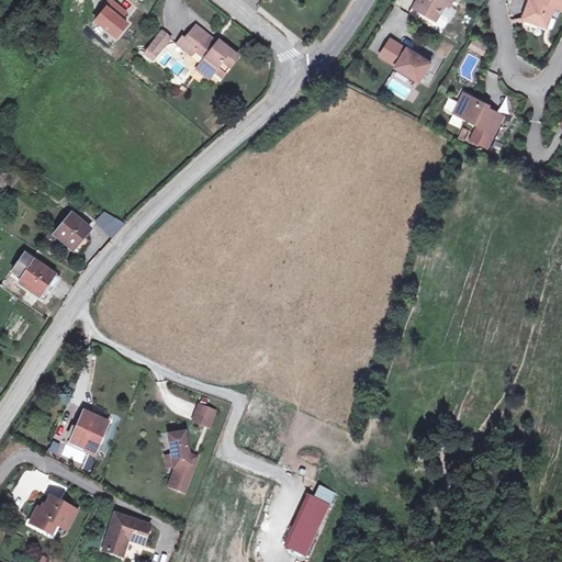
[(452,0),(420,0),(416,9),(437,21),(439,17),(446,4),(449,7),(452,0)]
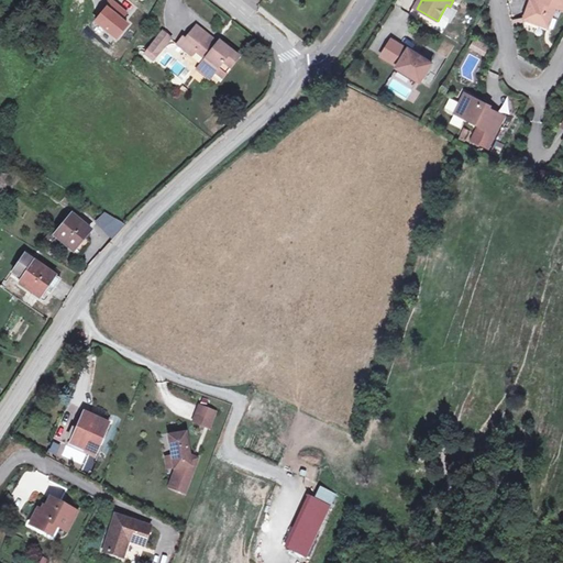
[(562,3),(562,0),(538,0),(538,3),(531,1),(525,18),(525,19),(542,25),(547,13),(552,15),(555,7),(561,10),(562,3)]
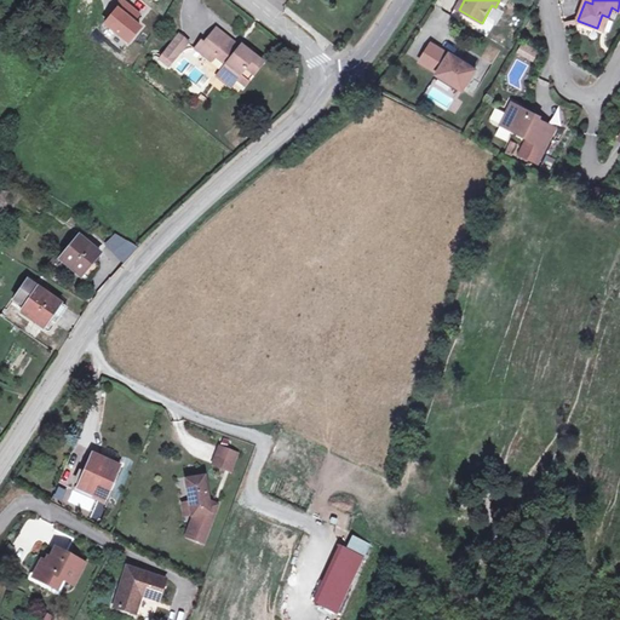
[(492,5),(484,18),(497,26),(504,12),(495,7),(492,5)]
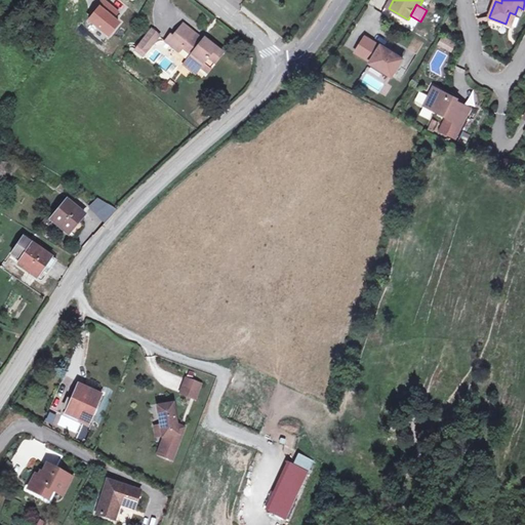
[(515,14),(510,12),(506,24),(511,26),(515,14)]
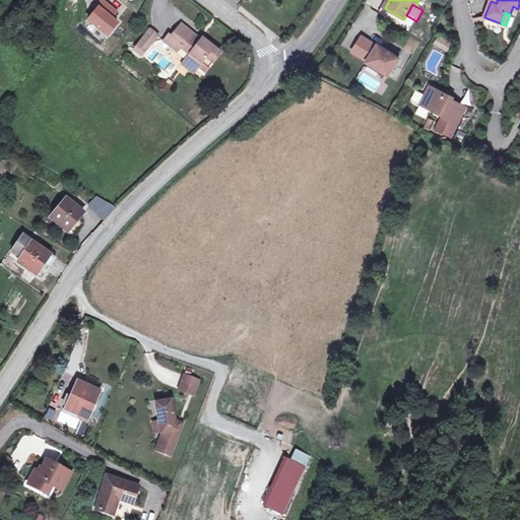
[(472,19),(473,24),(483,22),(484,17),(484,16),(472,19)]
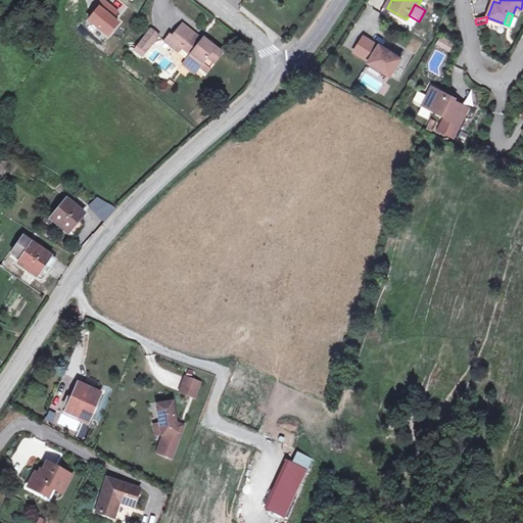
[(182,45),(192,32),(183,25),(173,37),(182,45)]
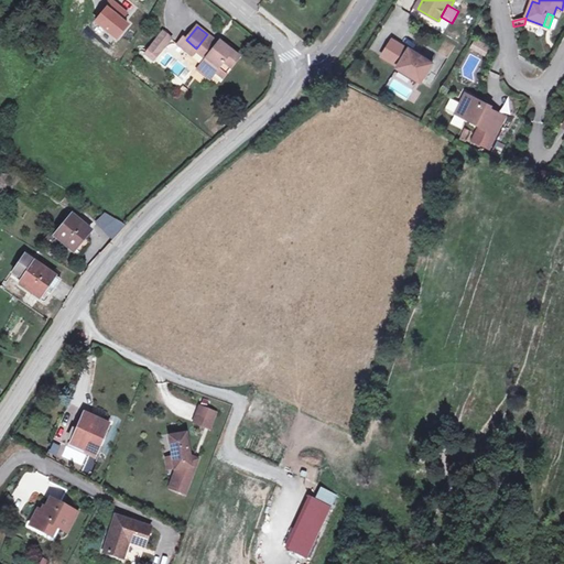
[(160,53),(171,40),(163,33),(152,46),(160,53)]
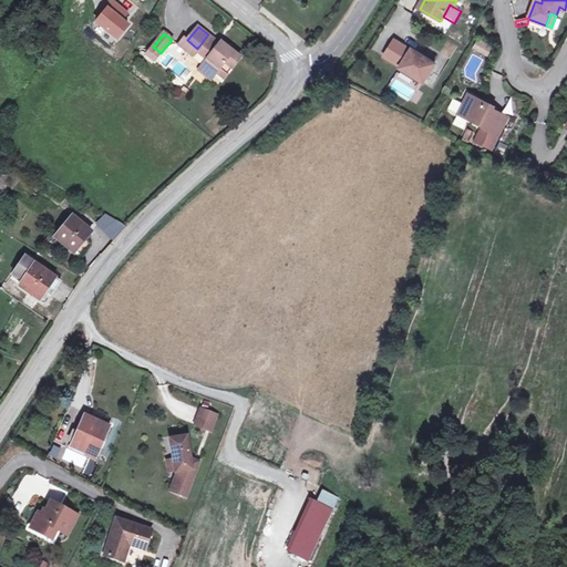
[(240,58),(222,42),(216,48),(213,44),(215,40),(208,34),(197,49),(187,40),(185,38),(178,45),(192,57),(197,50),(208,58),(202,66),(214,76),(216,73),(224,79),(240,58)]
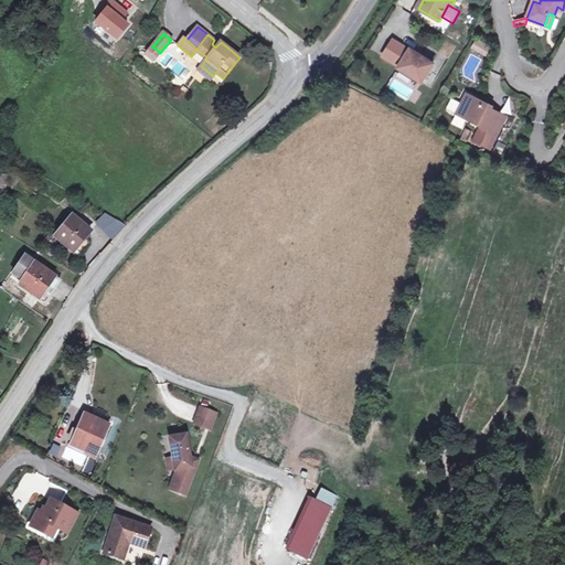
[(409,51),(394,41),(383,56),(400,67),(398,68),(423,84),(435,65),(411,50),(409,51)]
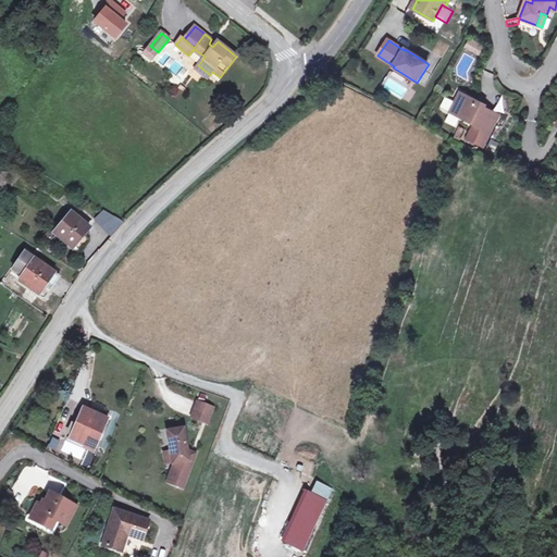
[(158,52),(150,46),(144,53),(151,60),(158,52)]
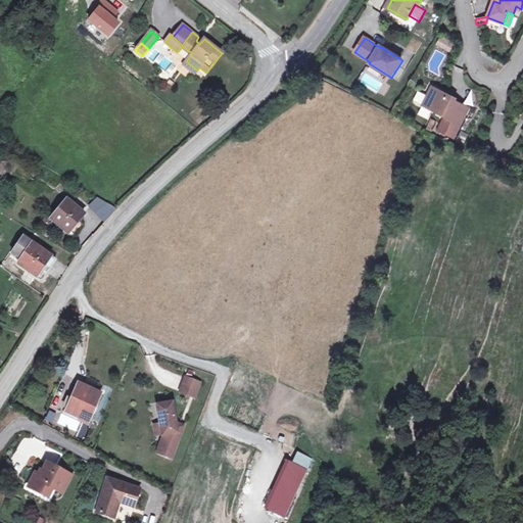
[(197,70),(186,61),(183,66),(194,75),(197,70)]
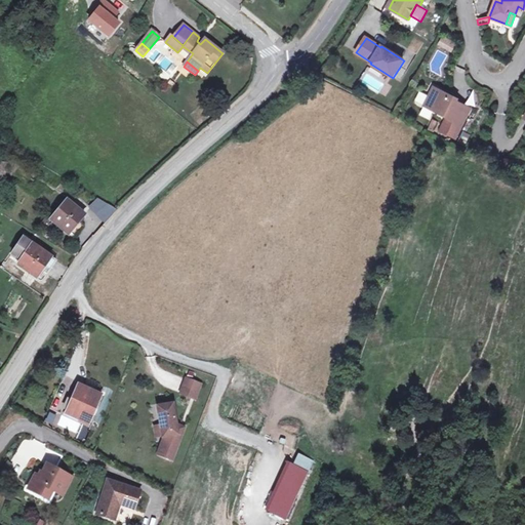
[(451,95),(434,87),(425,107),(448,117),(456,121),(465,105),(450,98),(451,95)]
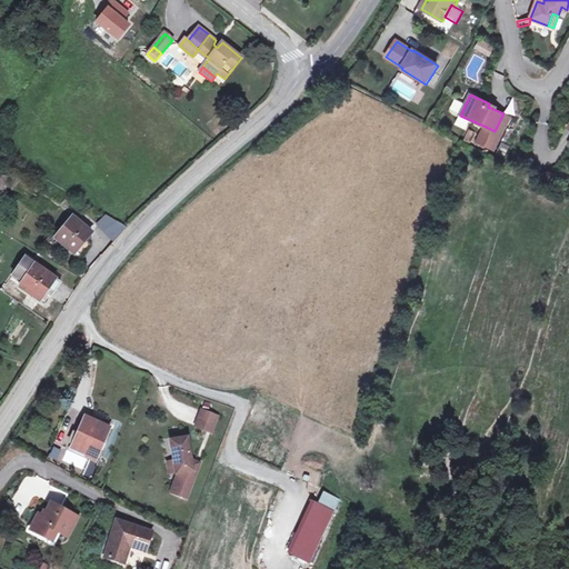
[(503,113),(495,131),(486,127),(479,141),(496,149),(510,118),(503,113)]
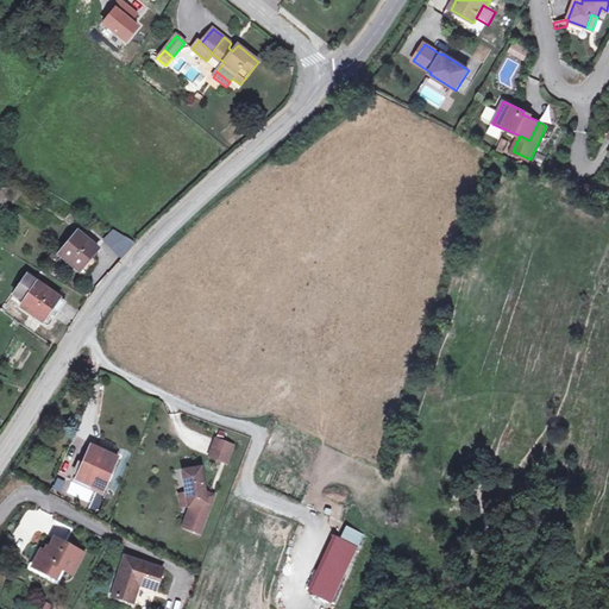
[(491,125),(488,133),(497,138),(501,130),(491,125)]
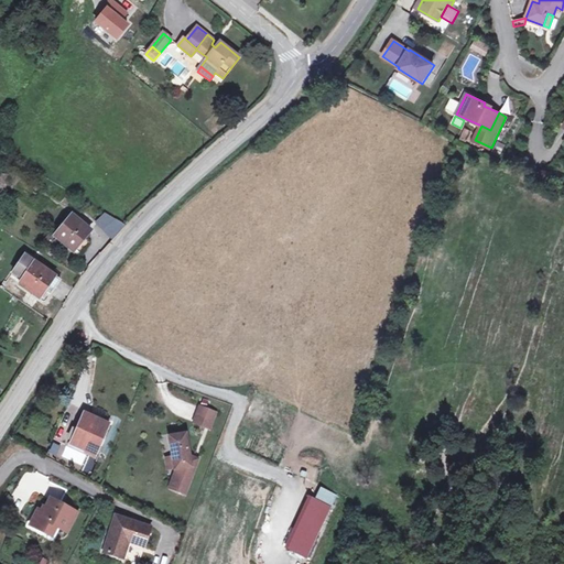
[(469,141),(473,131),(463,128),(459,138),(469,141)]
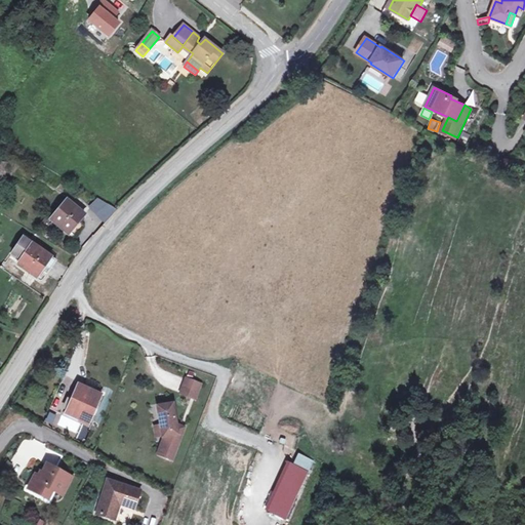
[(98,196),(87,207),(104,223),(115,211),(98,196)]
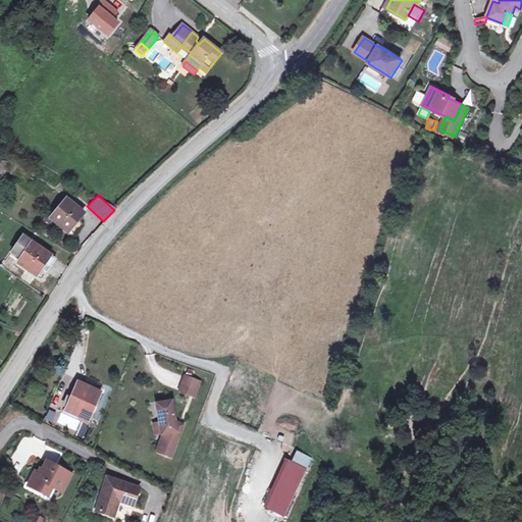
[(79,220),(84,213),(66,199),(51,218),(59,225),(72,238),(83,224),(79,220)]
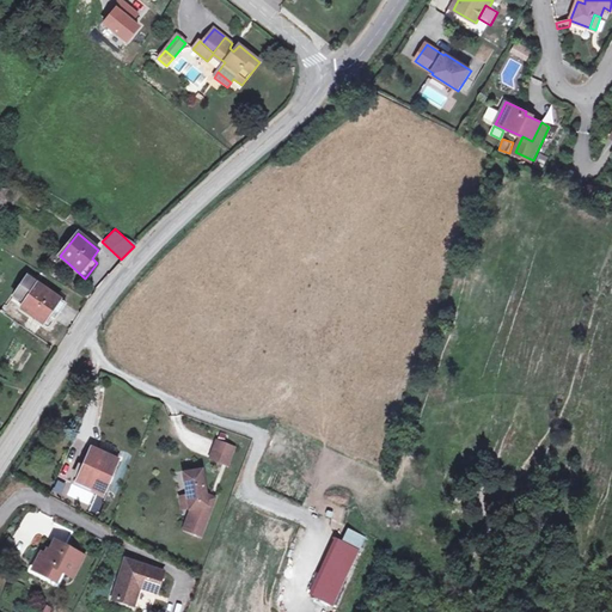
[(69,264),(60,256),(55,252),(48,262),(63,270),(69,264)]
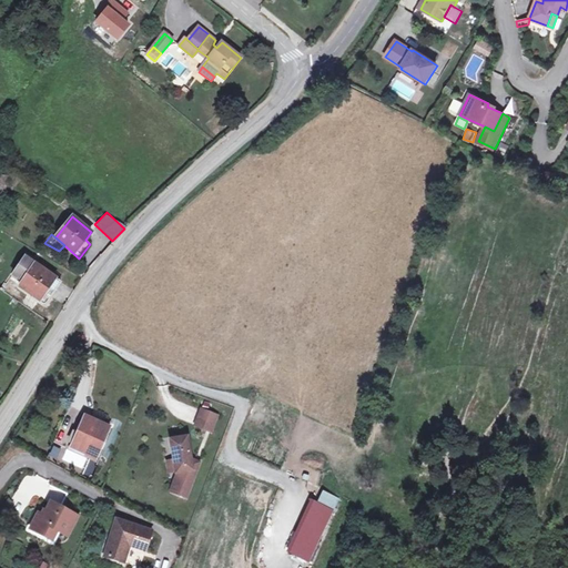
[(61,282),(56,279),(26,257),(13,275),(22,282),(19,286),(40,301),(46,293),(51,296),(61,282)]
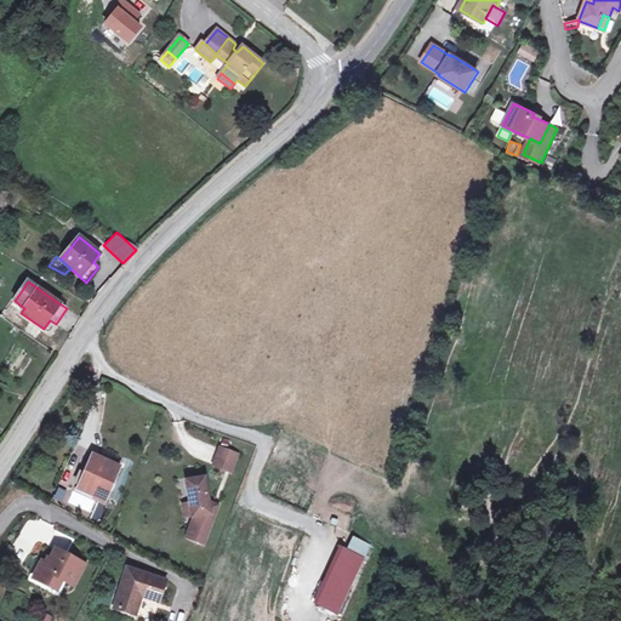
[(238,455),(221,449),(217,459),(234,465),(238,455)]
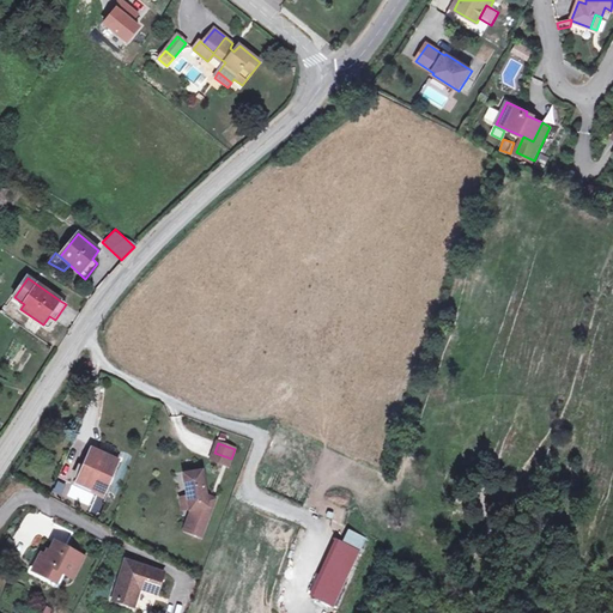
[(92,450),(78,484),(104,495),(119,461),(92,450)]
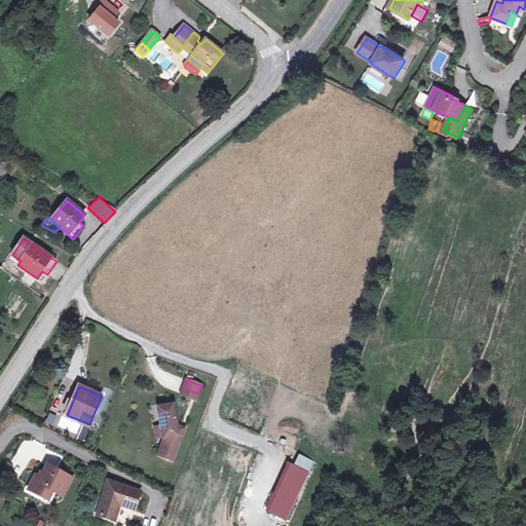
[(198,393),(184,388),(181,395),(195,400),(198,393)]
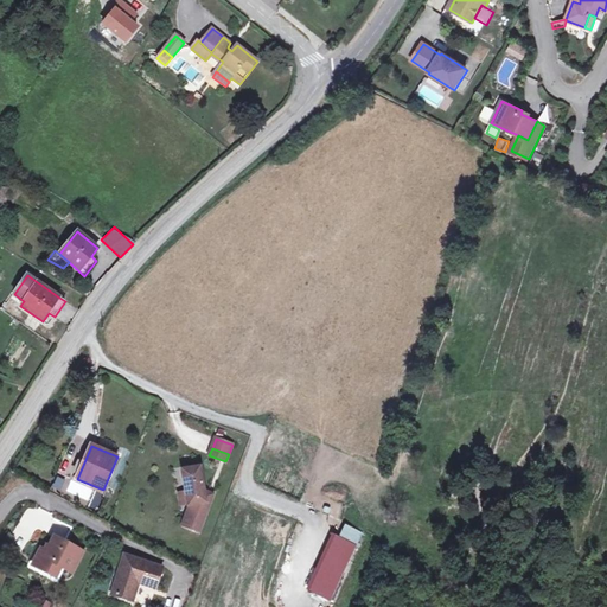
[(192,504),(184,525),(199,530),(212,496),(209,493),(209,492),(204,490),(199,466),(183,470),(186,492),(189,504),(192,504)]
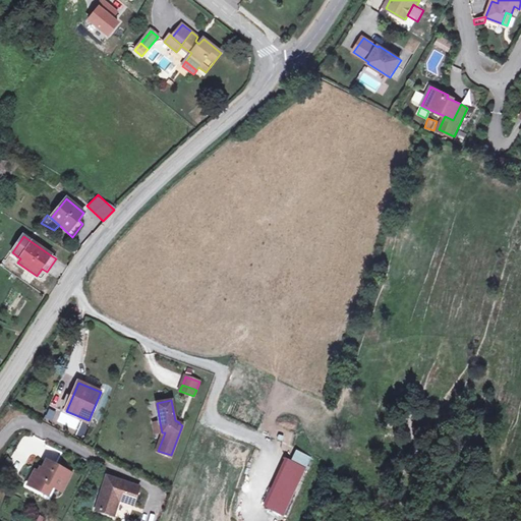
[(156,435),(162,432),(160,422),(154,423),(156,435)]
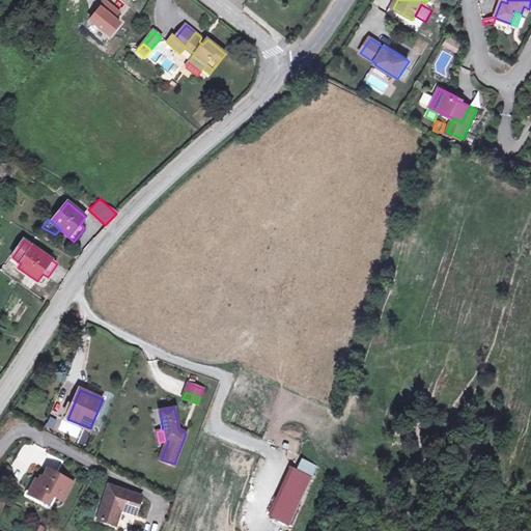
[(85,435),(81,444),(87,447),(91,438),(85,435)]
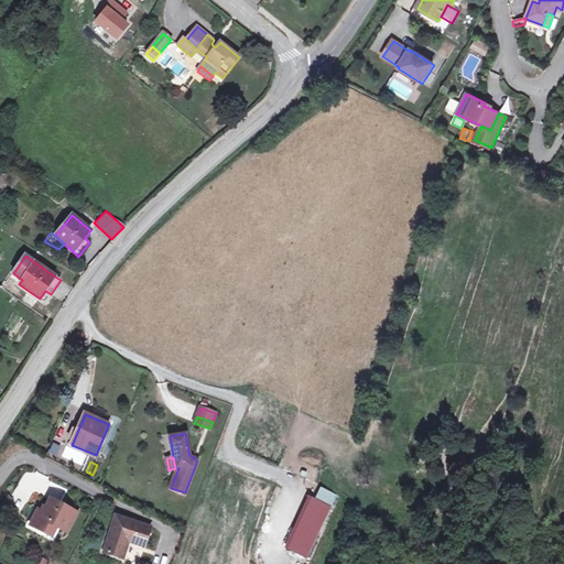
[(169,487),(171,488),(179,468),(175,468),(169,487)]
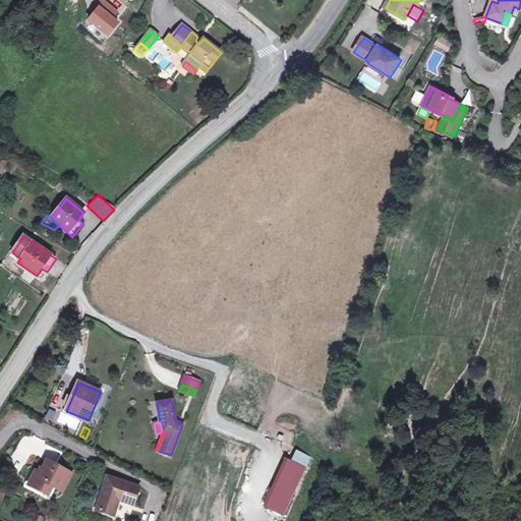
[(306,468),(289,460),(268,507),(285,514),(306,468)]
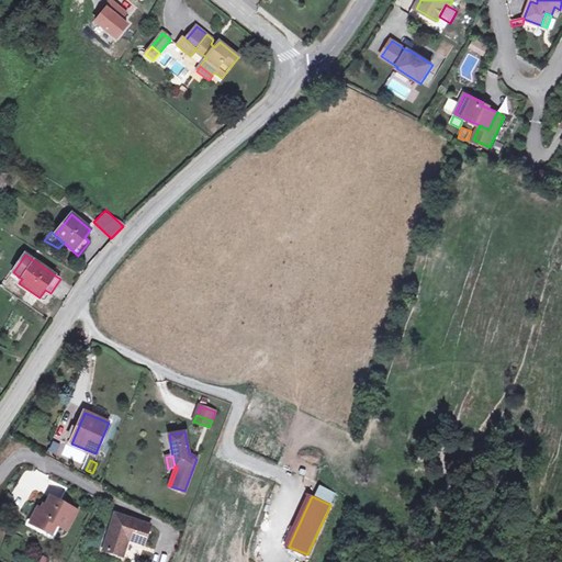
[(38,508),(31,523),(48,532),(54,524),(67,530),(77,512),(51,498),(44,512),(38,508)]
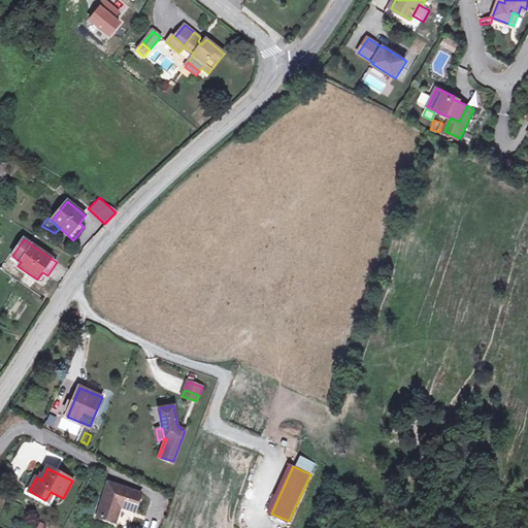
[(109,484),(98,518),(114,523),(120,506),(135,512),(140,494),(109,484)]
